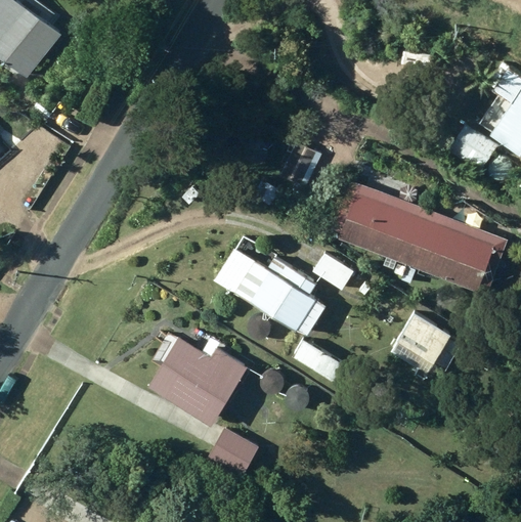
[(0,59),(4,62),(12,51),(34,68),(61,35),(26,6),(25,8),(14,0),(0,0),(0,59)]
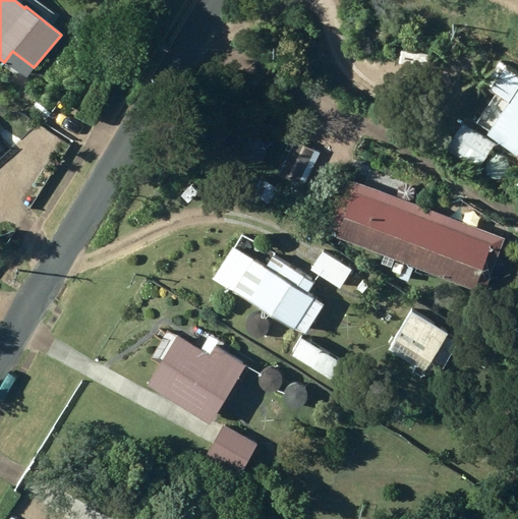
[(517,76),(517,77),(516,79),(499,67),(501,65),(495,61),(479,81),(484,85),(481,90),(500,103),(477,135),(458,122),(441,147),(472,168),(491,142),(517,160),(517,76)]
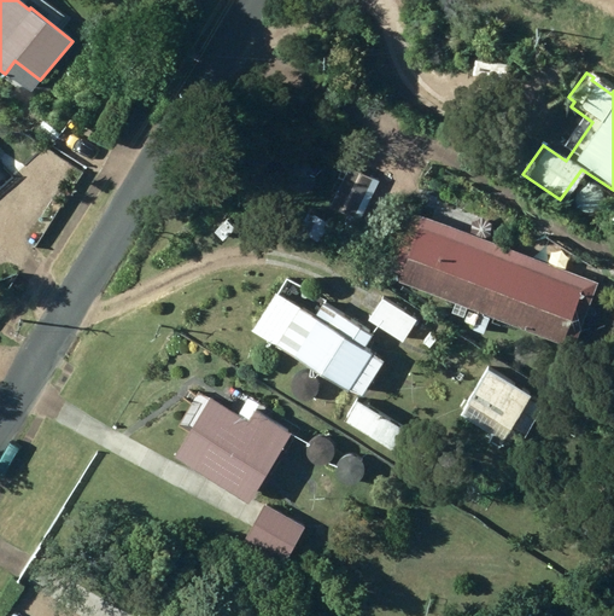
[(352,218),(370,178),(348,167),(329,207),(352,218)]
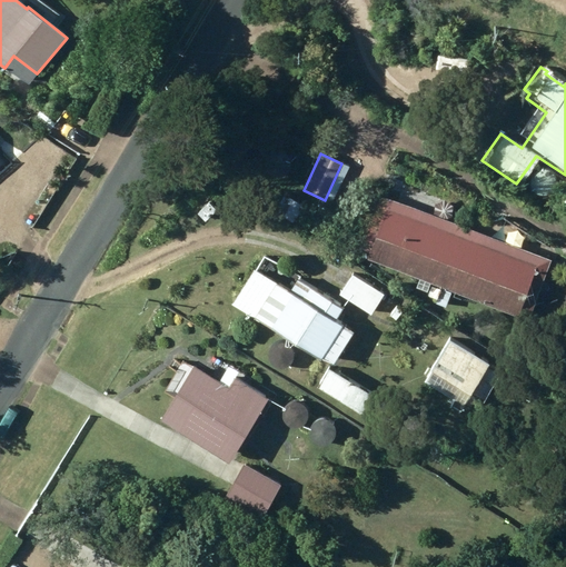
[(368,259),(518,316),(520,310),(530,315),(552,261),(379,196),(359,248),(370,252),(368,259)]
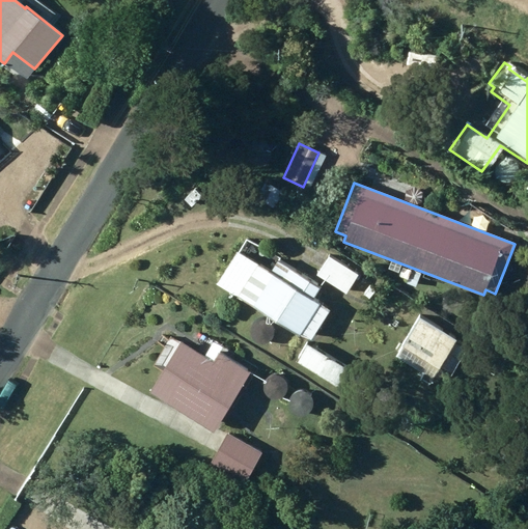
[(310,339),(327,313),(334,317),(342,304),(332,297),(327,306),(312,298),(321,286),(277,258),(269,271),(237,250),(216,283),(299,336),(301,333),(310,339)]
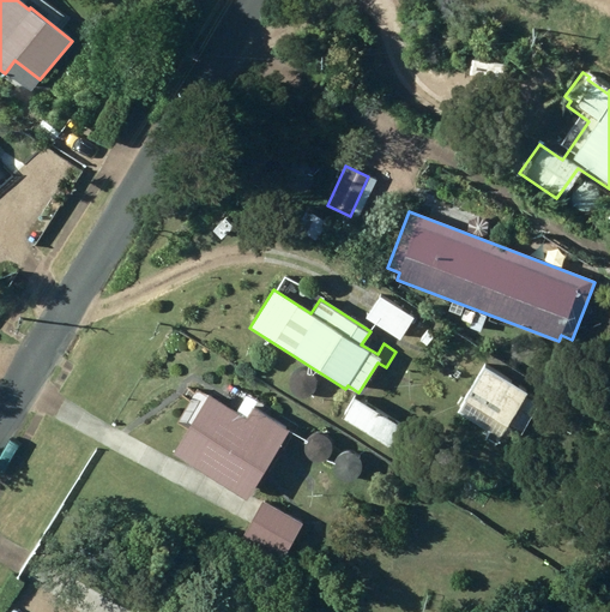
[(364,317),(398,340),(412,318),(379,295),(364,317)]
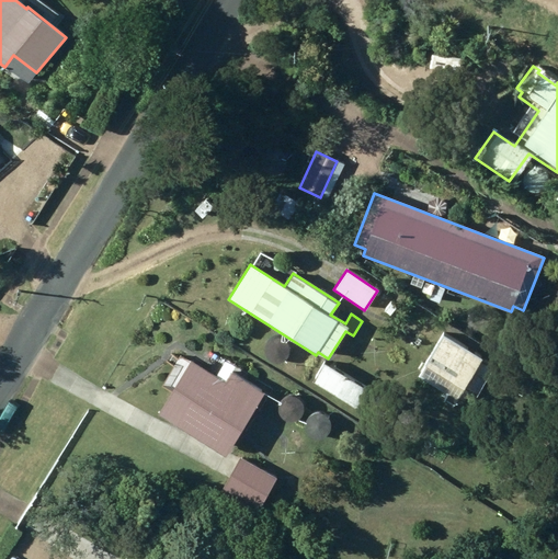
[(389,316),(396,308),(388,301),(382,309),(389,316)]
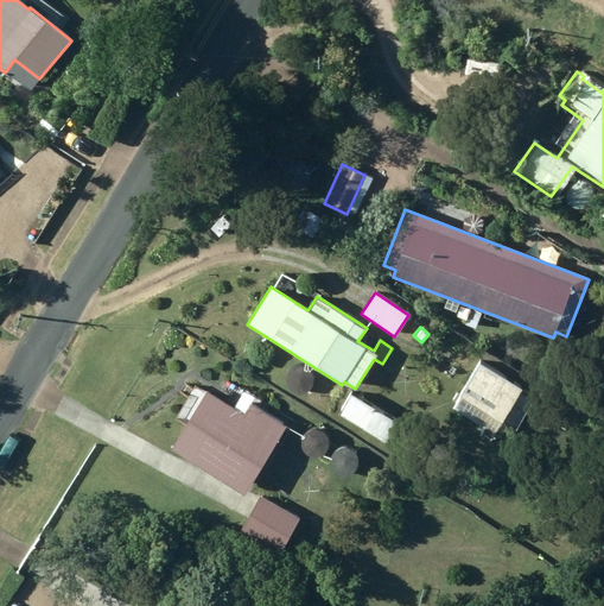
[(458,397),(501,424),(523,390),(479,363),(458,397)]
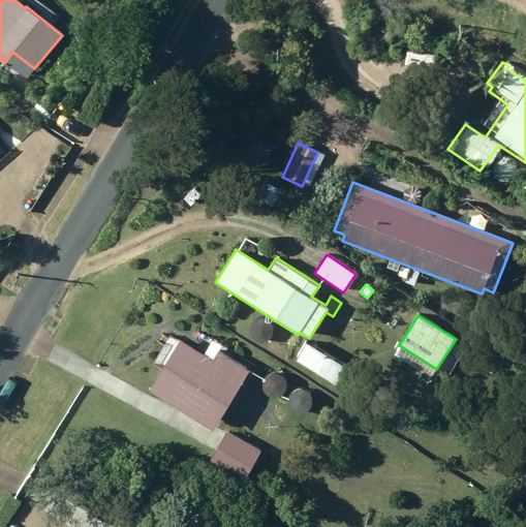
[(295,359),(339,388),(350,369),(306,340),(295,359)]
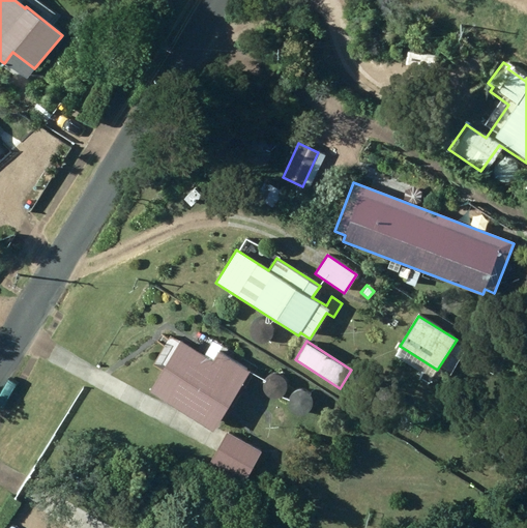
[(149,390),(213,431),(250,372),(217,353),(221,347),(212,342),(203,356),(179,343),(149,390)]
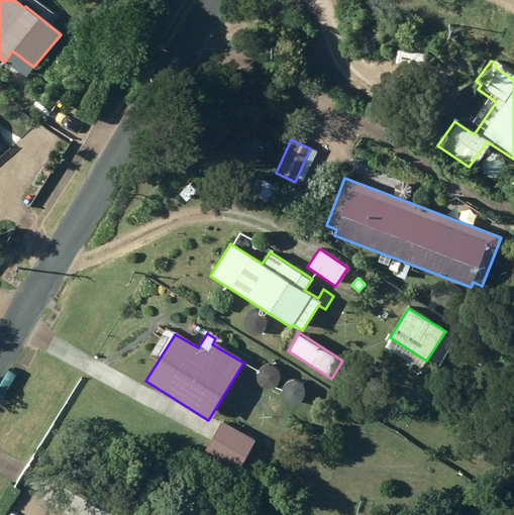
[(203,451),(237,472),(255,441),(221,421),(203,451)]
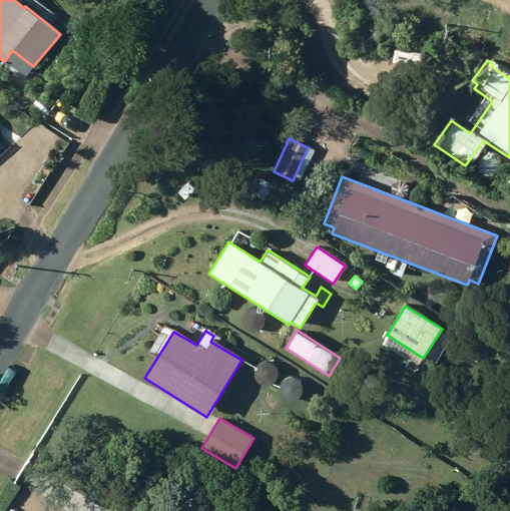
All buildings are outlined.
